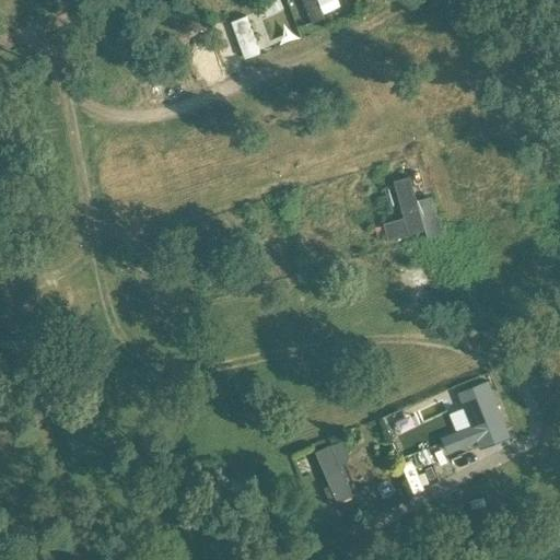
[(246,15),(232,21),(245,57),(259,51),(246,15)]
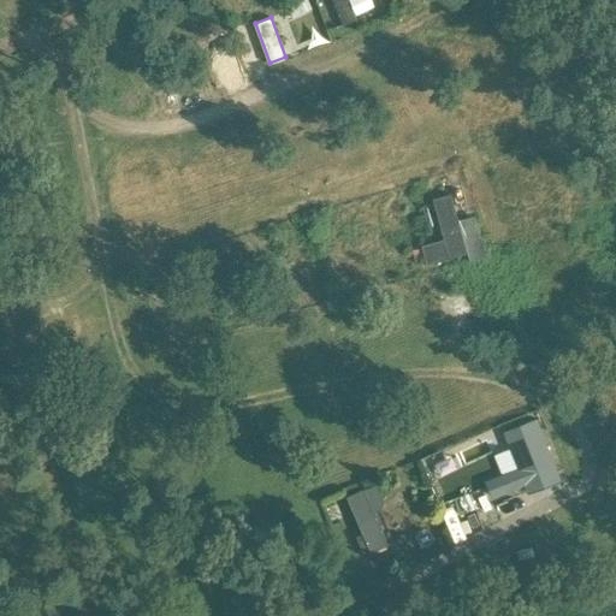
[(450,163),(410,191),(432,221),(472,191),(450,163)]
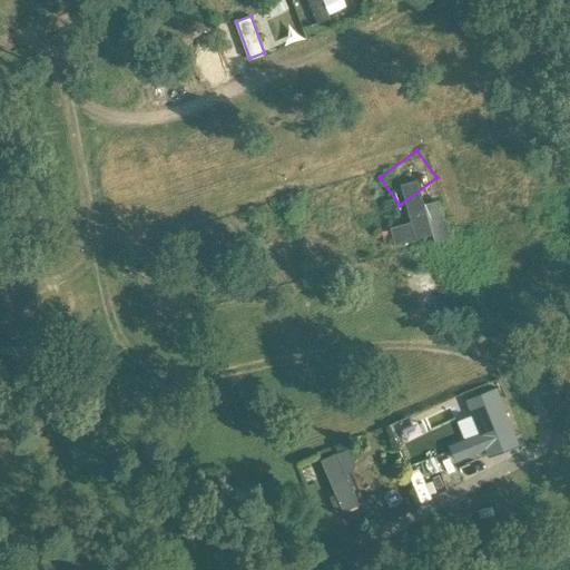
[(451,199),(413,227),(434,254),(471,227),(451,199)]
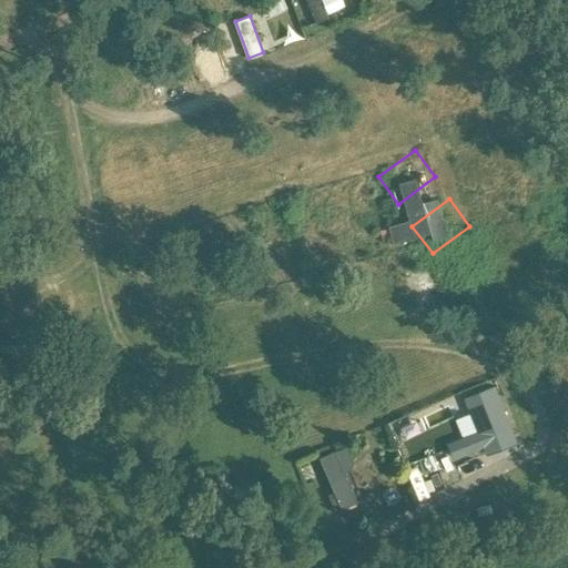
[(445,385),(415,401),(436,440),(466,425),(445,385)]
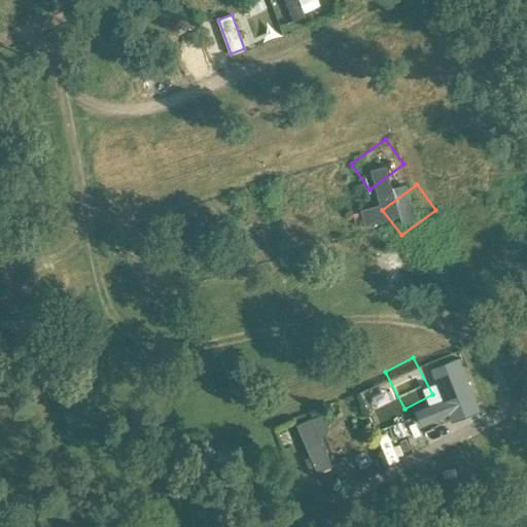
[(366,387),(320,414),(336,443),(383,416),(366,387)]
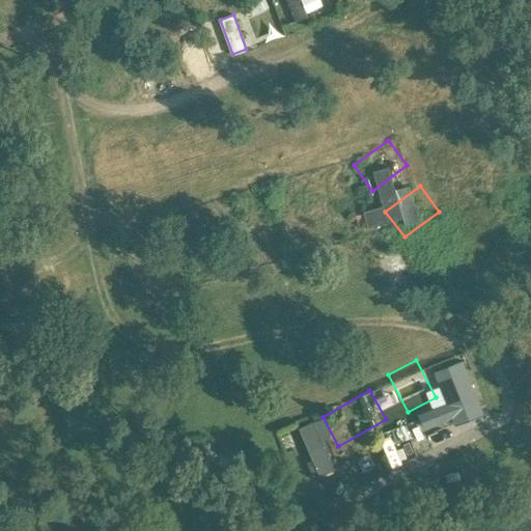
[(314,421),(299,427),(320,476),(336,470),(314,421)]
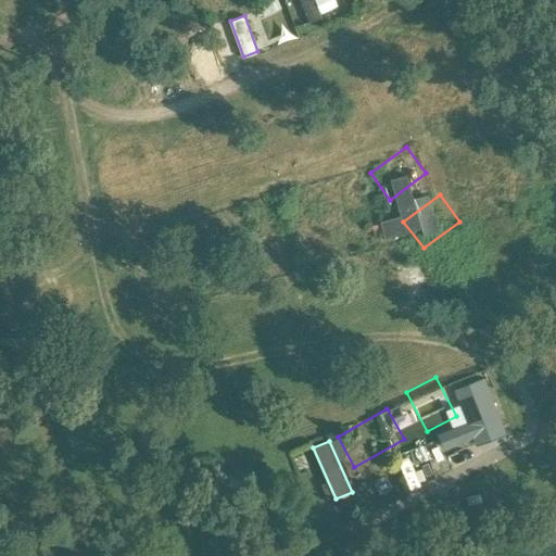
[(0,503),(0,528),(12,514),(0,503)]
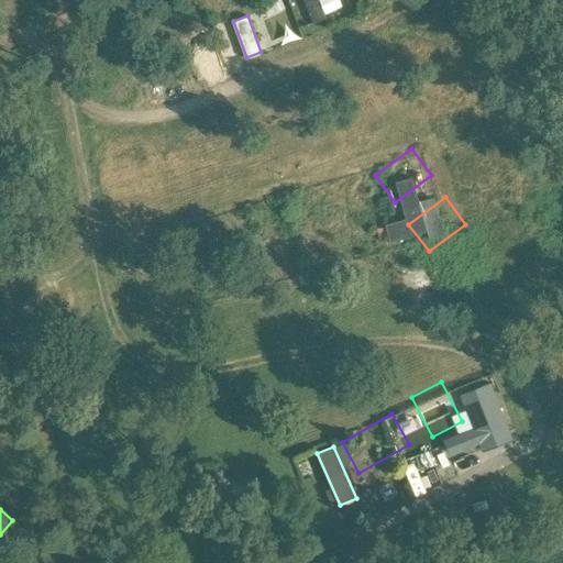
[(415,512),(400,520),(423,562),(434,562),(440,560),(415,512)]
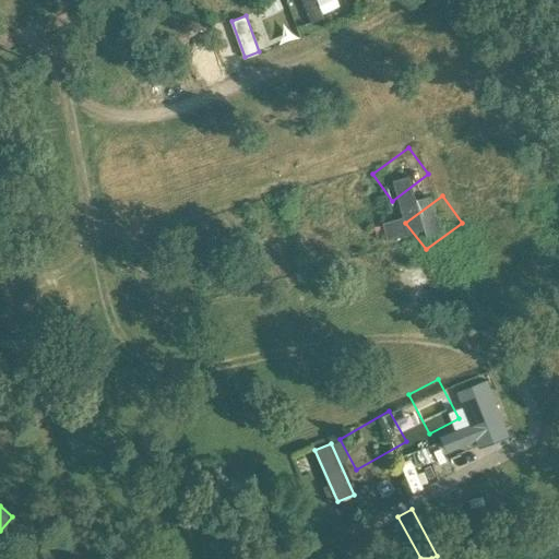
[(420,558),(397,516),(384,524),(402,558),(420,558)]
